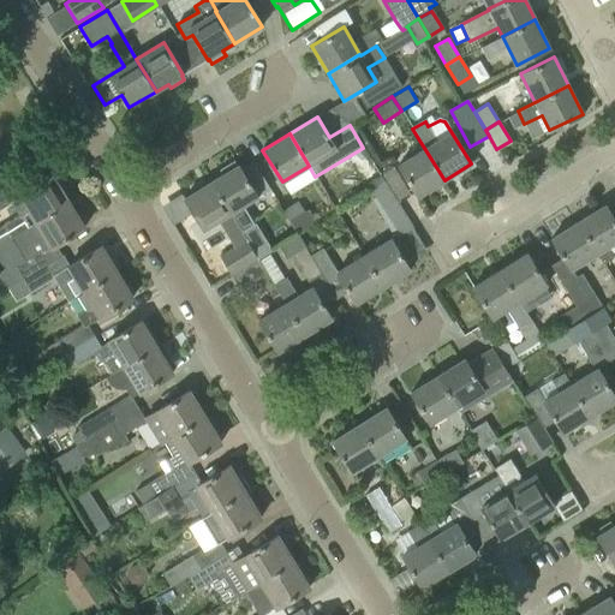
[(424,148),(398,165),(418,197),(445,180),(424,148)]
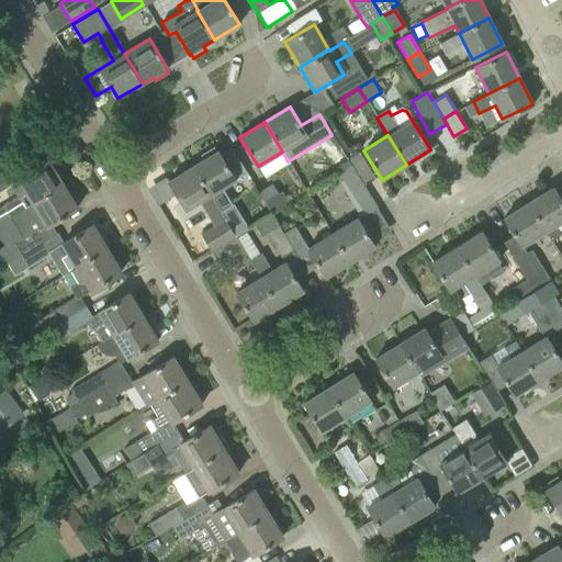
[(235,180),(217,150),(216,152),(213,147),(201,156),(203,159),(193,166),(222,213),(233,206),(222,188),(235,180)]
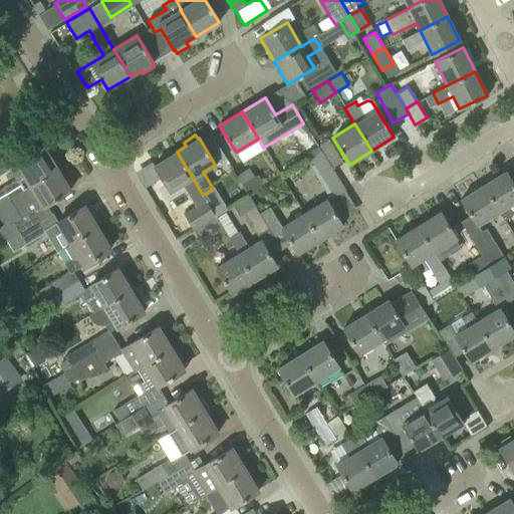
[(9,199),(30,186),(29,186),(57,169),(43,148),(19,163),(10,150),(0,155),(0,175),(10,169),(17,180),(3,189),(9,199)]
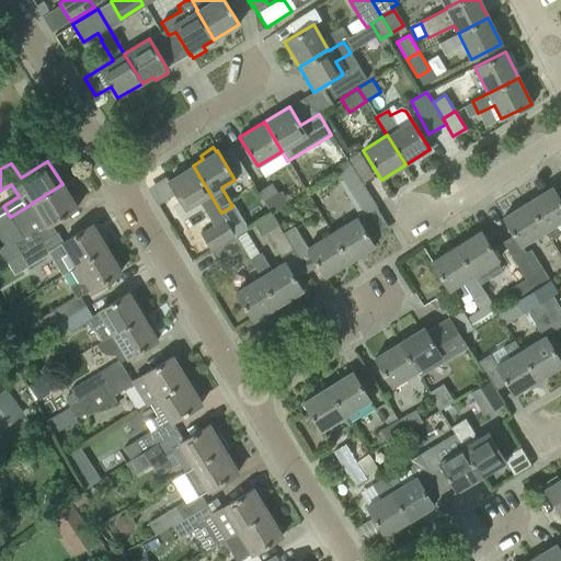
[(199,233),(209,250),(233,235),(221,213),(193,165),(168,181),(185,209),(198,202),(213,226),(199,233)]
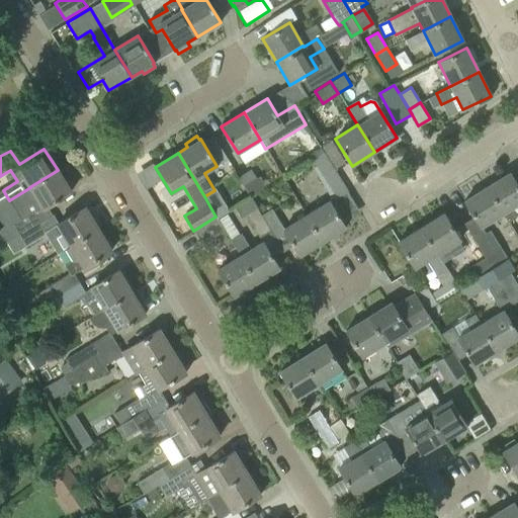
[(323,153),(313,159),(322,174),(318,176),(332,199),(346,190),(323,153)]
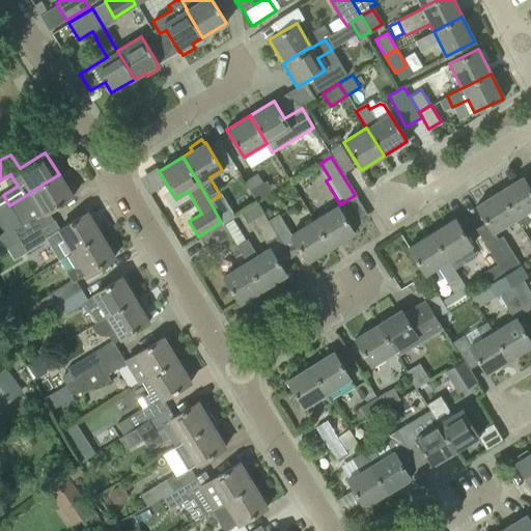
[(30,192),(31,192),(45,214),(73,197),(59,174),(30,192)]
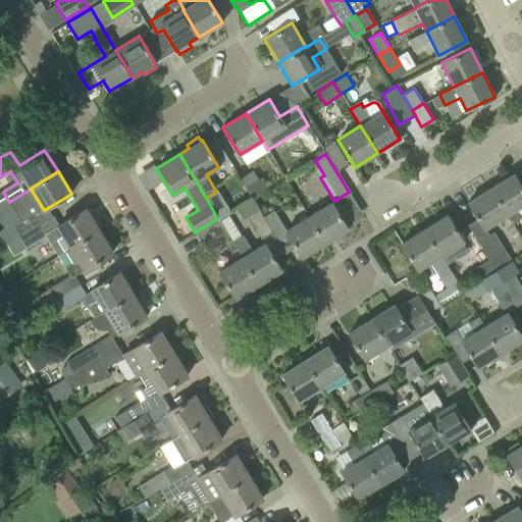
[(240,178),(246,189),(251,197),(253,201),(269,191),(261,178),(257,181),(252,171),(240,178)]
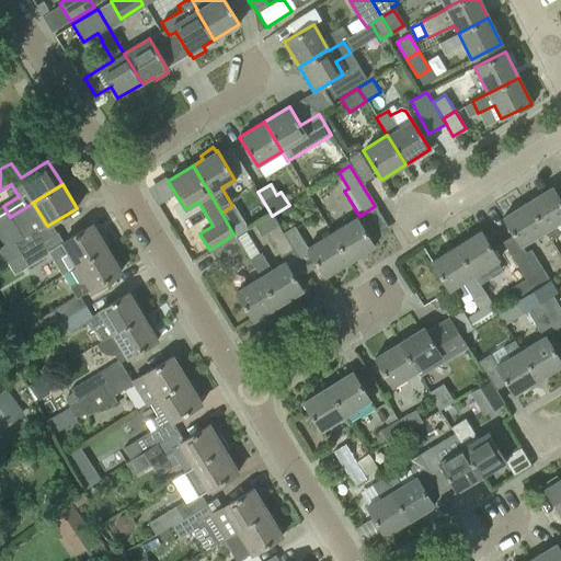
[(560,202),(551,187),(527,202),(545,231),(550,241),(560,236),(553,226),(560,220),(560,202)]
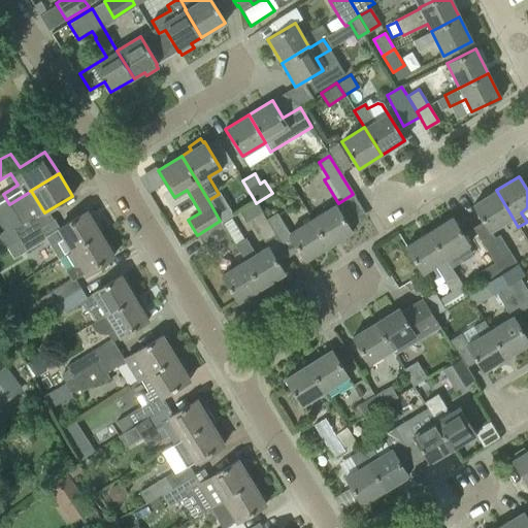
[(472,228),(494,264),(501,273),(513,266),(513,267),(517,265),(499,236),(495,238),(490,232),(513,218),(496,190),(473,204),(484,221),(472,228)]
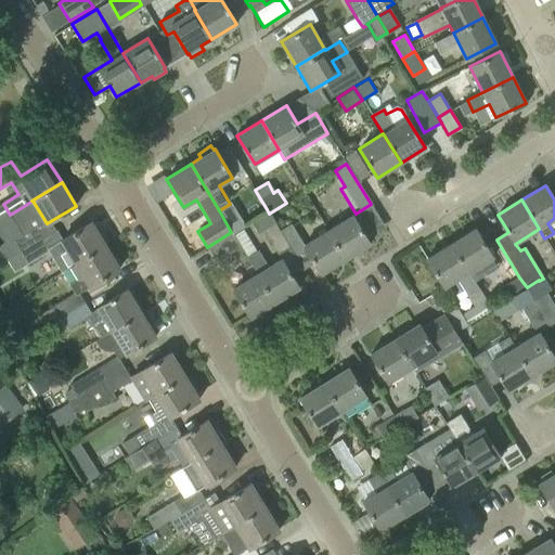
[(244,211),(249,220),(267,209),(261,201),(244,211)]
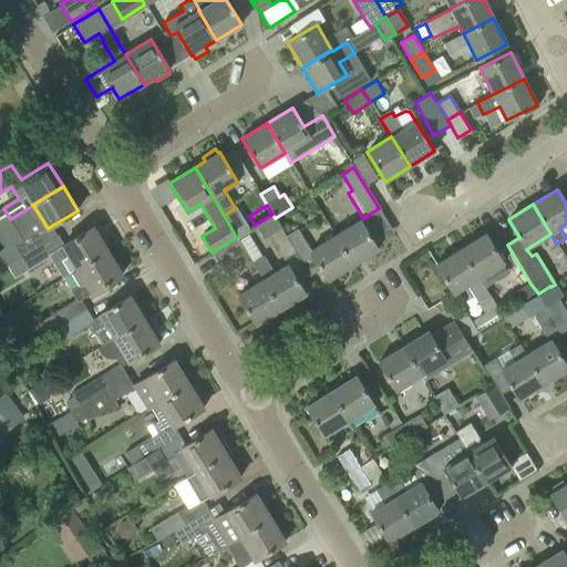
[(269,236),(286,265),(288,264),(299,257),(287,237),(286,237),(275,218),(272,214),(255,225),(264,239),(269,236)]
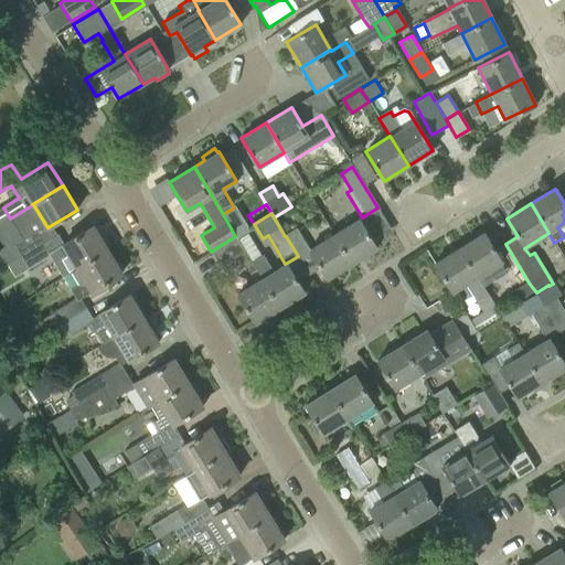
[(333,234),(352,264),(376,248),(359,219),(333,234)]
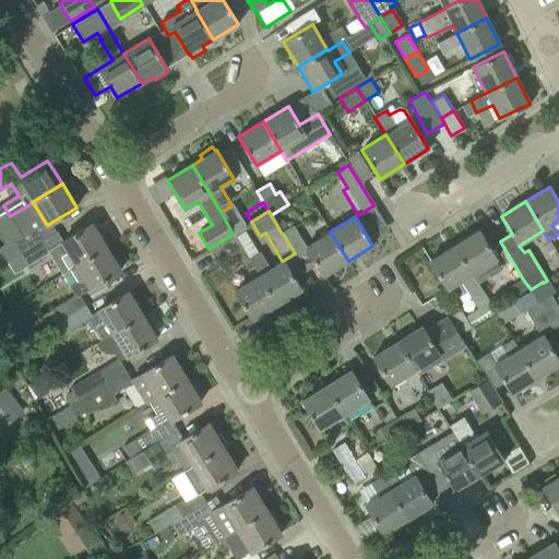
[(62,259),(69,270),(106,247),(92,224),(61,241),(57,233),(45,240),(45,239),(22,252),(27,262),(27,263),(30,265),(49,253),(55,263),(62,259)]
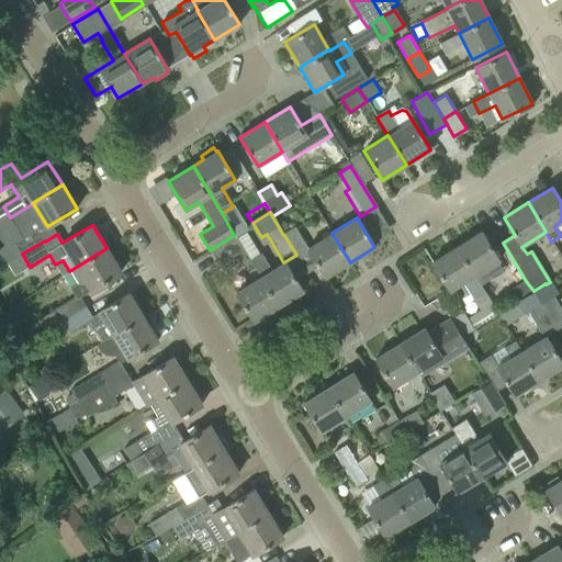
[(14,243),(22,254),(45,240),(37,228),(14,243)]
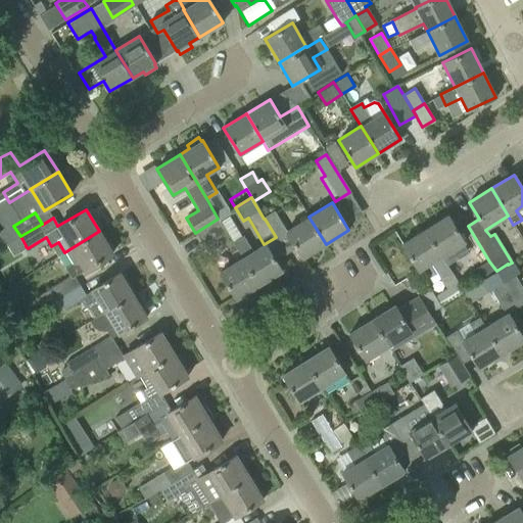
[(265,219),(276,237),(286,254),(296,248),(302,258),(326,244),(308,217),(286,231),(274,212),(265,219)]
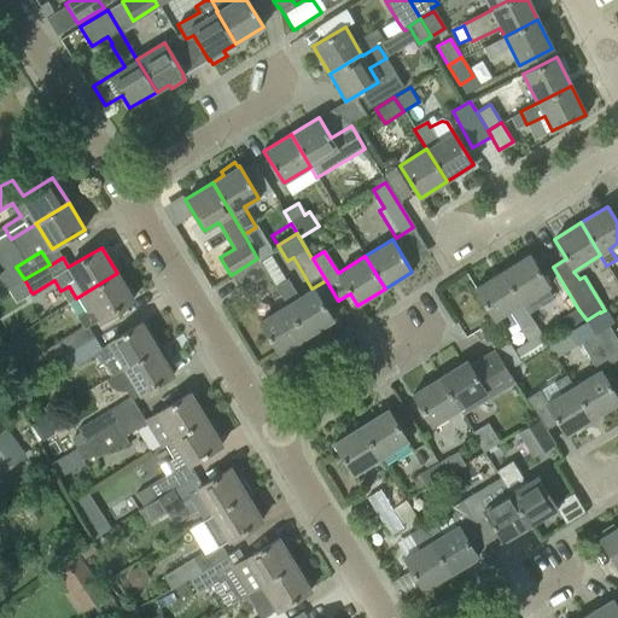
[(529,255),(502,272),(522,303),(548,286),(529,255)]
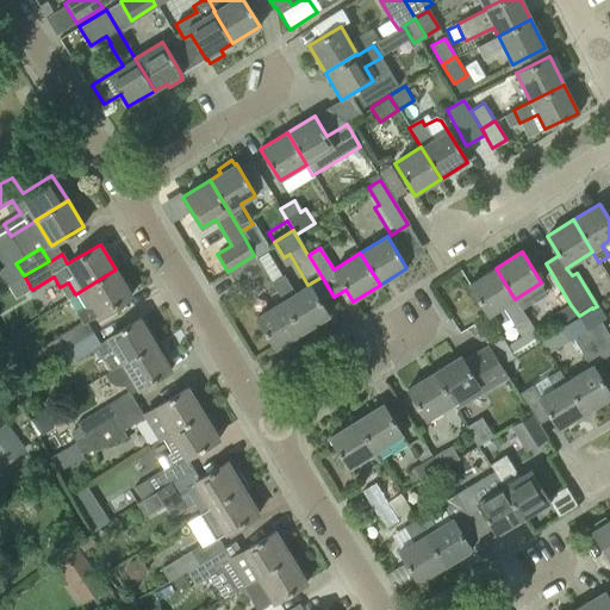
[(254,255),(228,272),(240,290),(251,282),(250,280),(265,272),(254,255)]
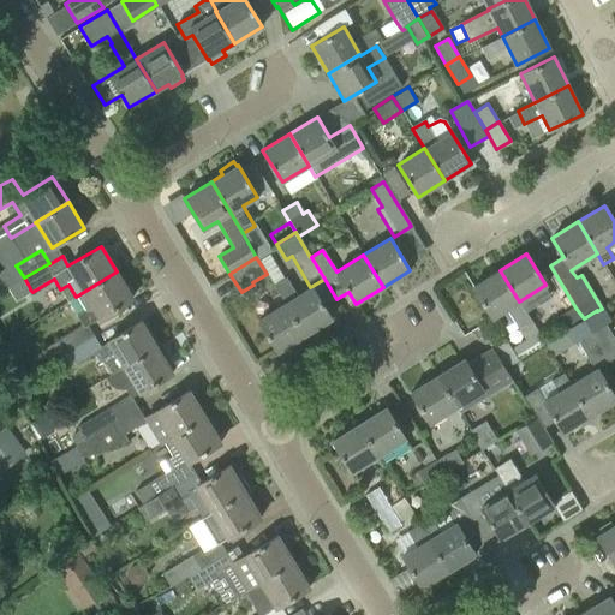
[(519,302),(500,270),(472,287),(493,318),(506,310),(518,329),(531,321),(519,302)]
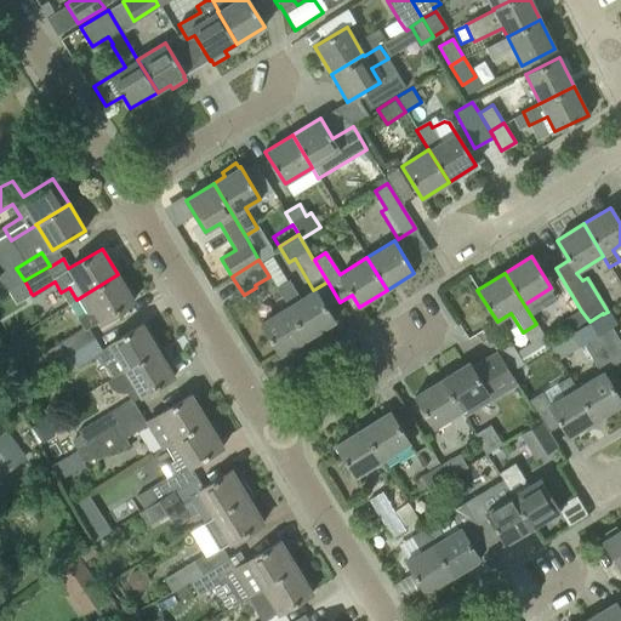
[(53,365),(69,355),(68,354),(93,339),(87,329),(134,301),(118,274),(77,300),(85,314),(78,319),(83,328),(61,341),(61,343),(45,352),(53,365)]
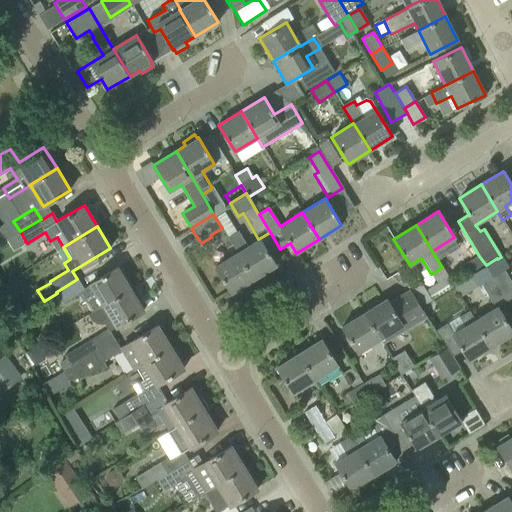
[(20,231),(6,240),(12,249),(25,241),(25,240),(20,231)]
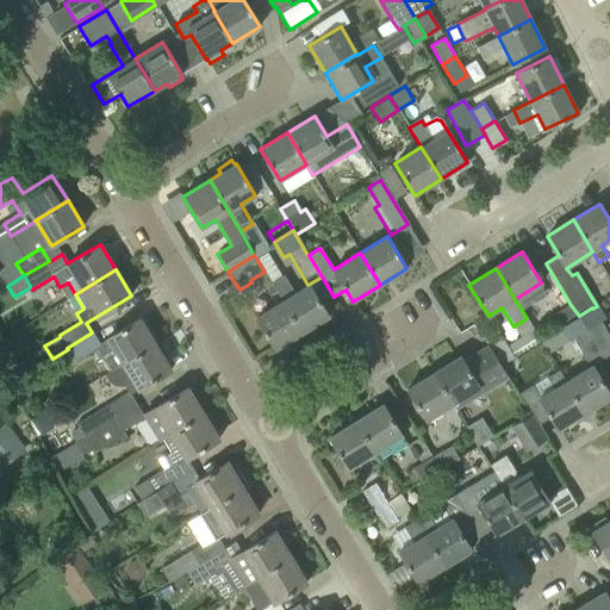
[(272,284),(282,302),(282,300),(302,332),(329,316),(310,284),(307,285),(294,293),(284,277),(272,284)]
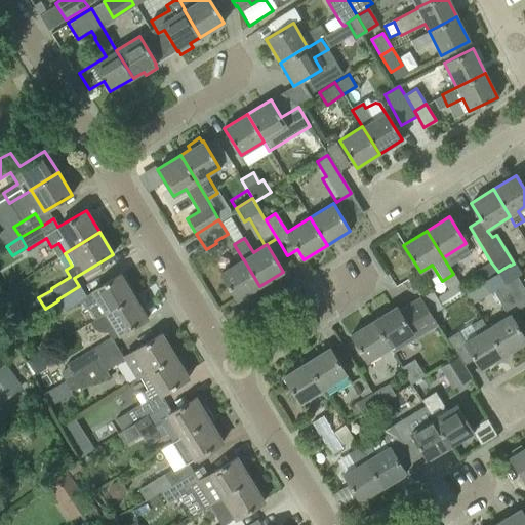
[(243,258),(243,259),(220,273),(237,300),(259,286),(243,258)]
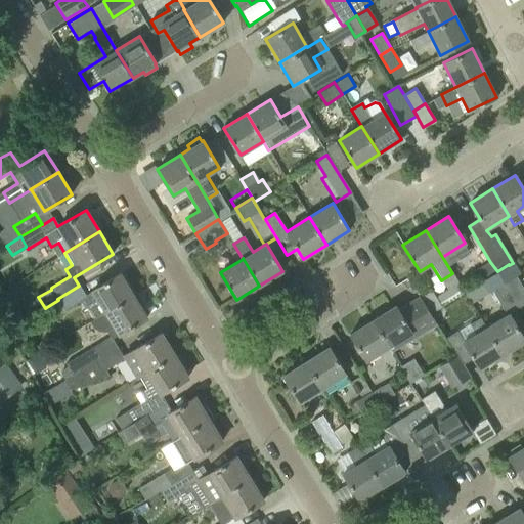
[(475,271),(481,281),(497,271),(490,262),(475,271)]
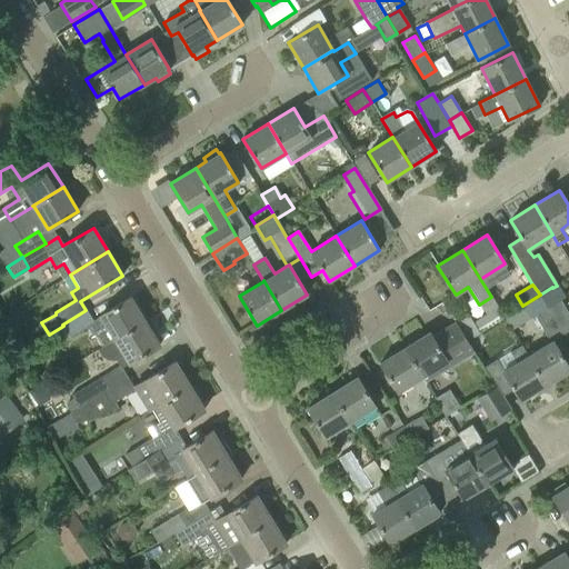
[(552,287),(540,295),(563,333),(568,329),(568,315),(560,301),(565,298),(557,286),(552,288),(552,287)]
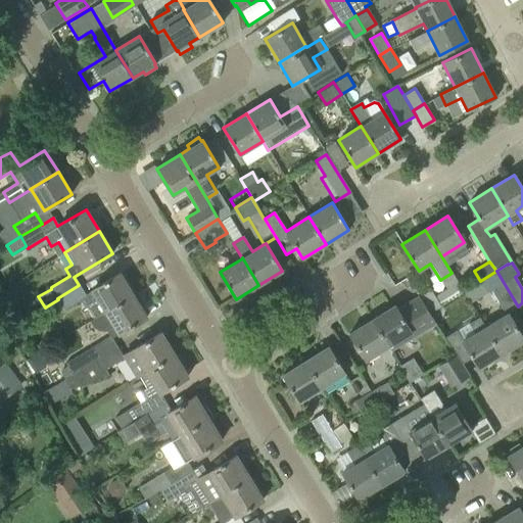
[(491,291),(506,314),(508,313),(518,306),(496,271),(480,281),(487,293),(491,291)]
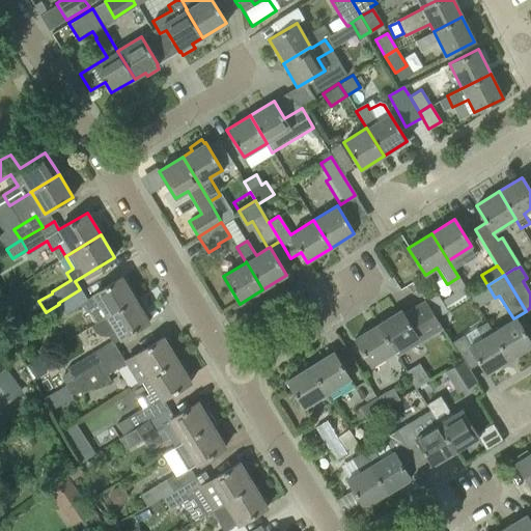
[(87,309),(95,324),(135,300),(121,277),(93,295),(99,302),(87,309)]
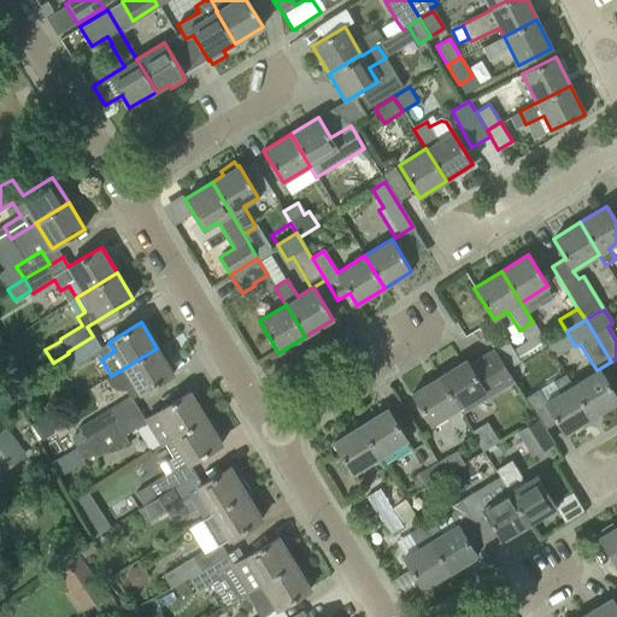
[(507,344),(495,351),(507,370),(546,345),(540,334),(512,351),(507,344)]
